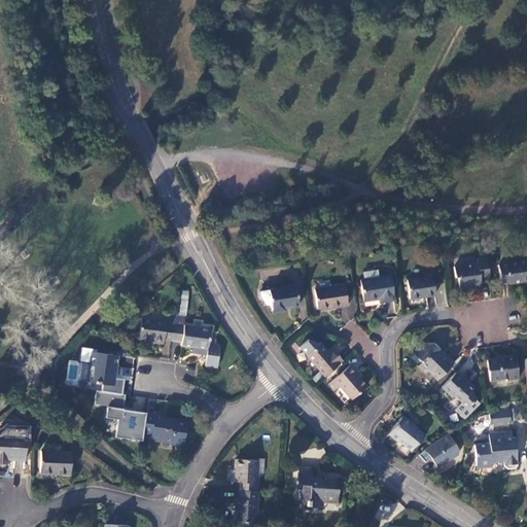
[(458,277),(459,288),(481,285),(480,280),(489,278),(487,258),(477,259),(477,264),(454,267),(455,277),(458,277)]
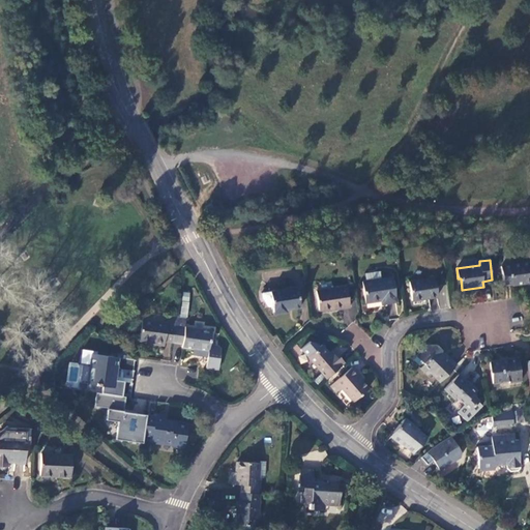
[(529,261),(500,266),(503,286),(511,285),(511,286),(529,283),(529,261)]
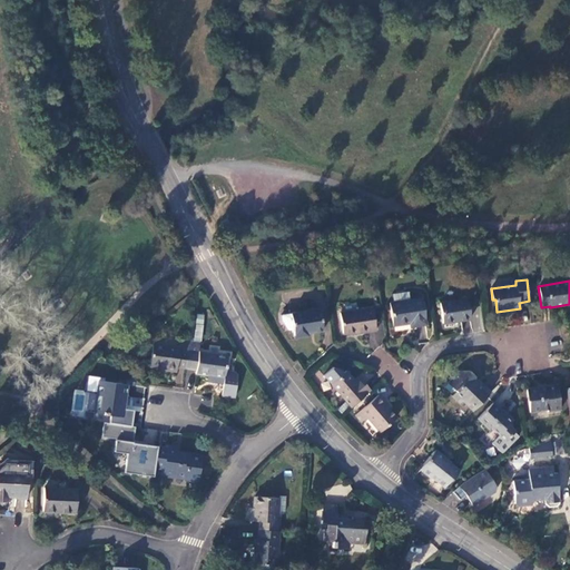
[(393,303),(410,301),(409,292),(392,294),(393,303)]
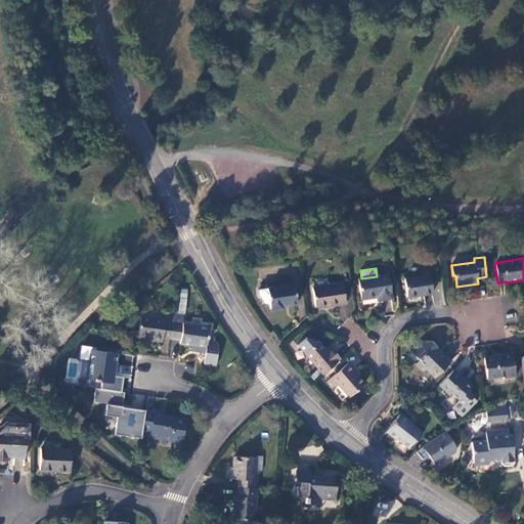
[(357,278),(360,300),(381,297),(381,301),(392,299),(388,274),(377,276),(361,278),(357,278)]
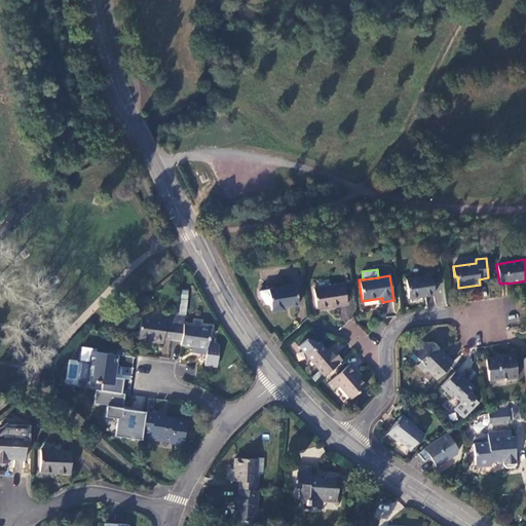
[(406,279),(408,298),(434,295),(431,275),(406,279)]
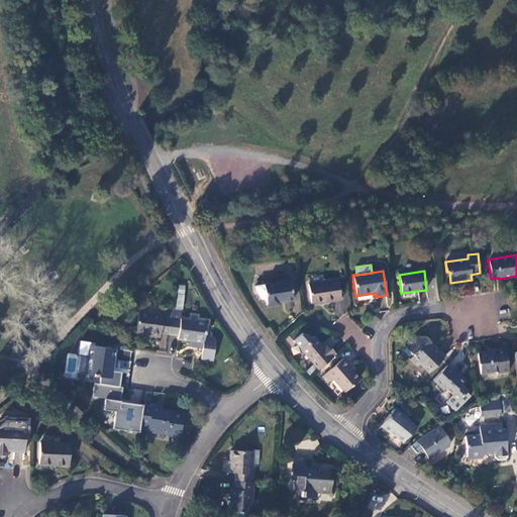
[(426,279),(429,302),(439,301),(435,278),(426,279)]
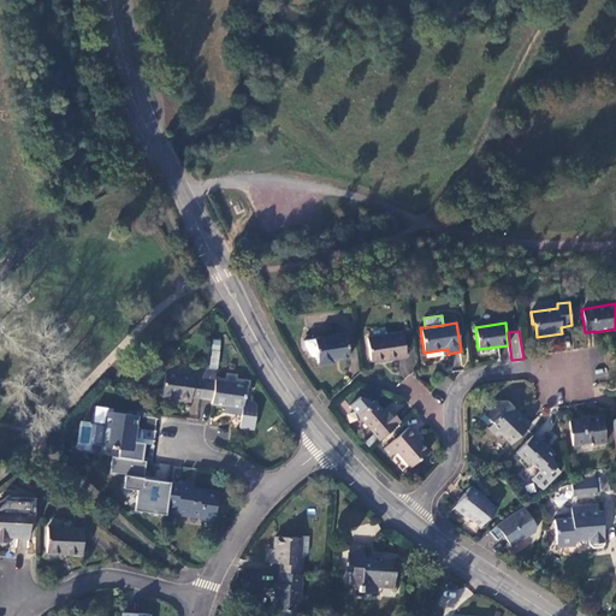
[(367,338),(371,362),(407,357),(403,333),(367,338)]
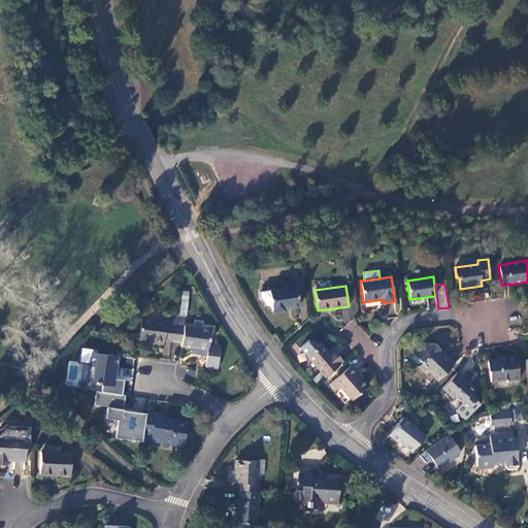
[(269,291),(272,314),(286,311),(285,308),(299,306),(296,287),(269,291)]
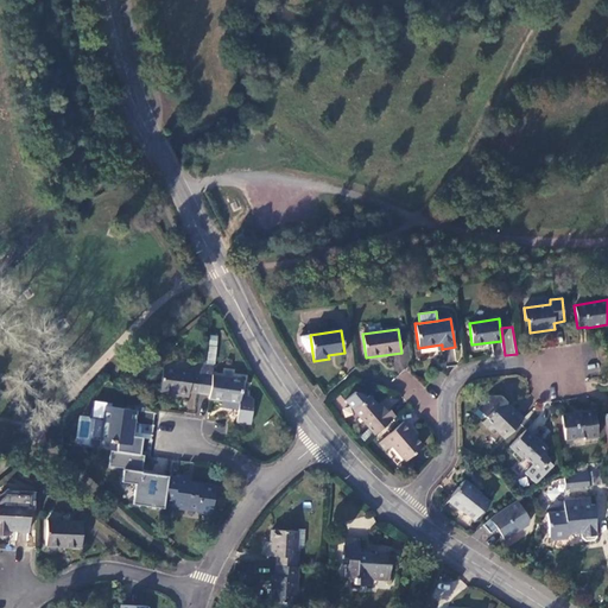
[(215,363),(219,335),(209,334),(207,363),(215,363)]
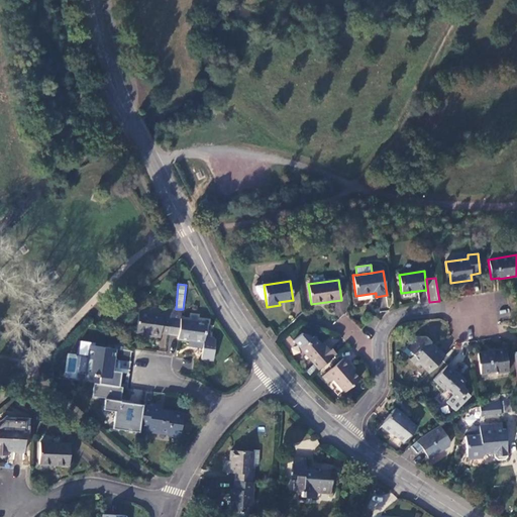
[(163,315),(138,312),(135,332),(151,334),(150,335),(160,336),(161,332),(169,333),(172,309),(164,308),(163,315)]
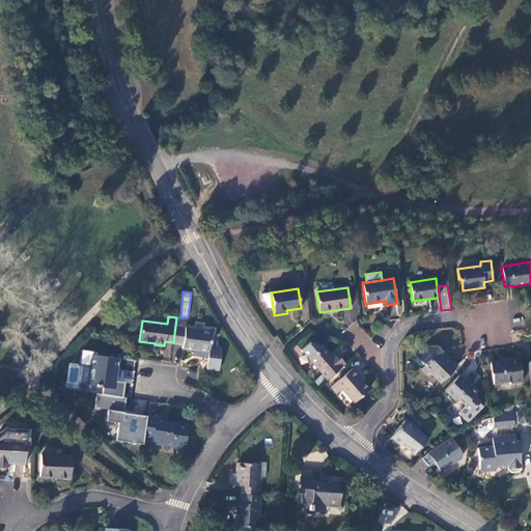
[(197,355),(208,356),(207,367),(220,369),(222,348),(220,345),(211,344),(213,330),(186,327),(187,318),(176,317),(173,342),(184,343),(184,347),(198,348),(197,355)]
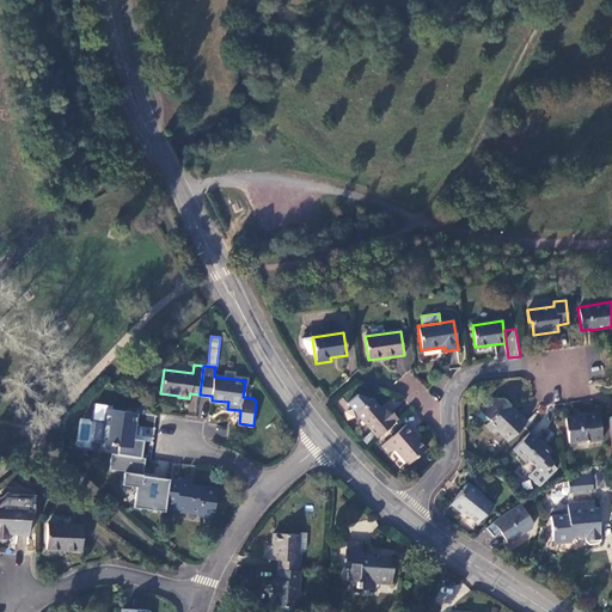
[(355,411),(354,412),(377,438),(398,420),(391,411),(390,414),(383,405),(380,408),(371,397),(368,401),(365,397),(356,395),(347,403),(355,411)]
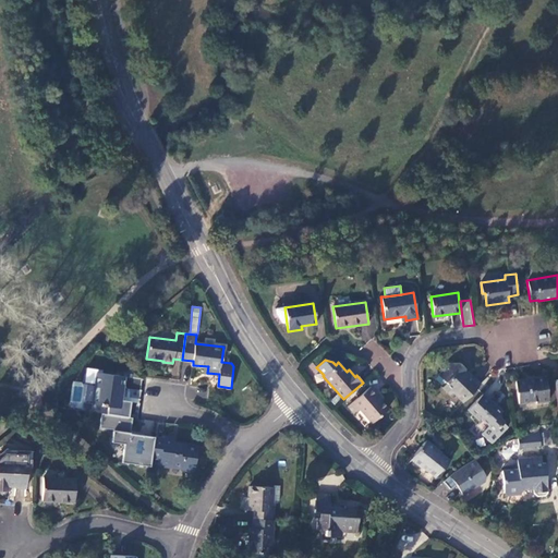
[(448,381),(443,388),(451,396),(453,393),(463,402),(478,387),(471,379),(464,374),(464,368),(459,363),(449,363),(439,374),(448,381)]
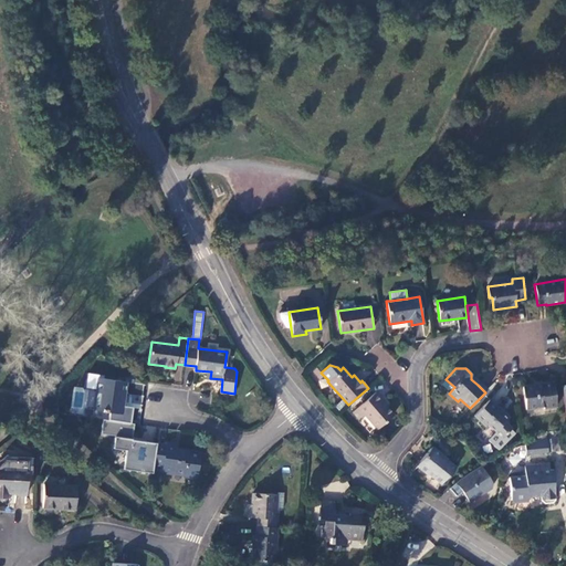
[(128,383),(97,378),(92,410),(124,413),(128,383)]
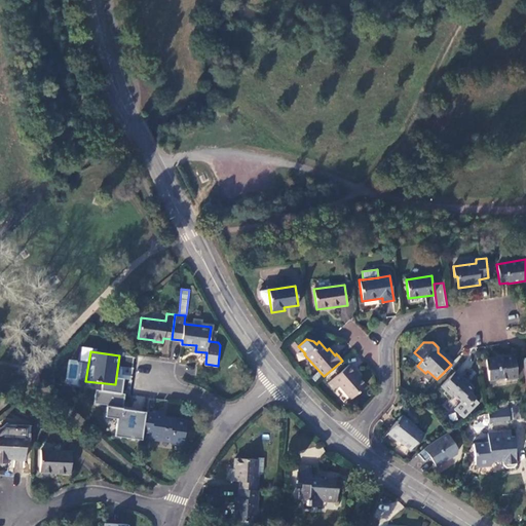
[(451,365),(453,362),(446,355),(444,358),(451,365)]
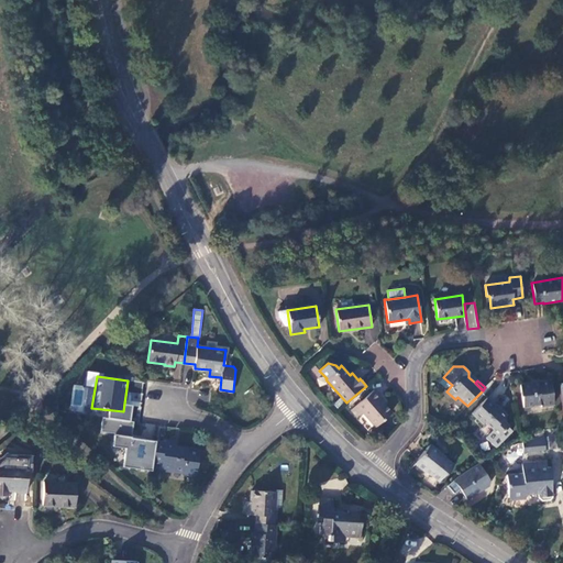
[(519,385),(522,407),(540,405),(541,407),(553,405),(550,381),(519,385)]
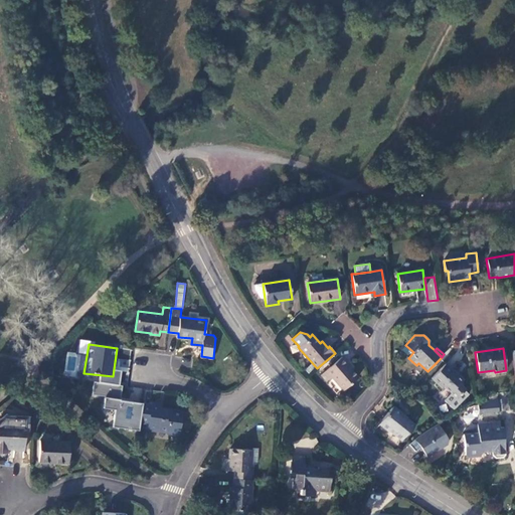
[(327,381),(332,377),(344,390),(358,378),(346,364),(348,363),(342,356),(321,375),(327,381)]
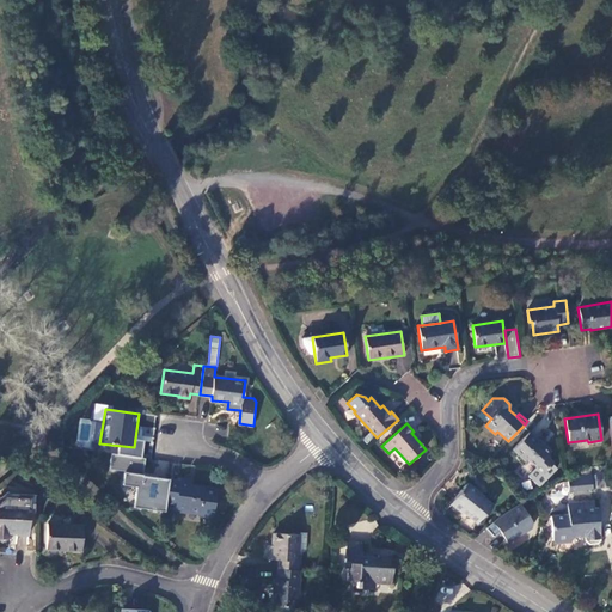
[(525,461),(527,459),(543,473),(554,463),(546,456),(551,451),(539,439),(538,441),(528,432),(512,450),(525,461)]
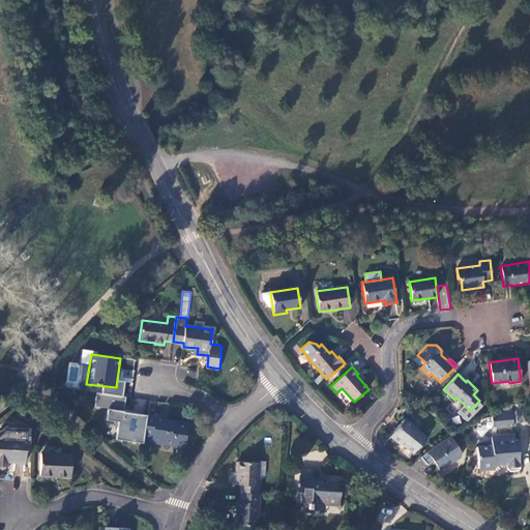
[(125,411),(145,413),(147,401),(126,399),(125,411)]
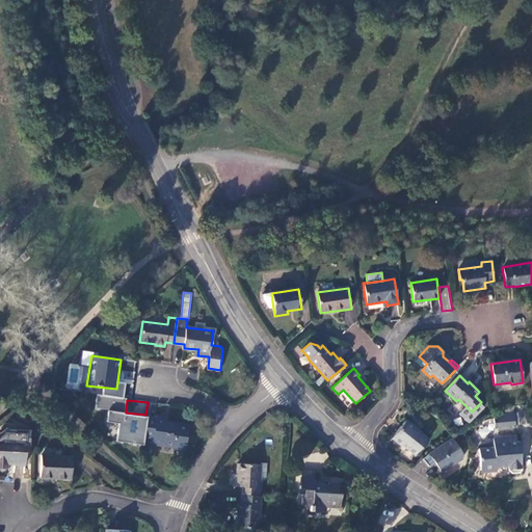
[(516,409),(496,418),(497,424),(517,423),(516,409)]
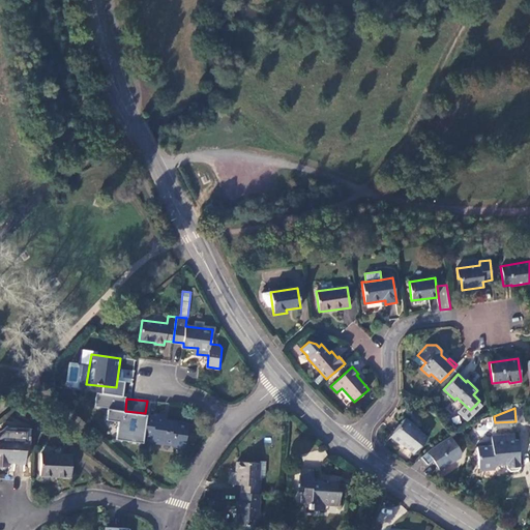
[(155,417),(146,416),(144,434),(152,435),(151,441),(174,444),(174,446),(183,447),(187,439),(189,430),(186,429),(187,423),(177,422),(176,423),(164,421),(165,416),(155,415),(155,417)]
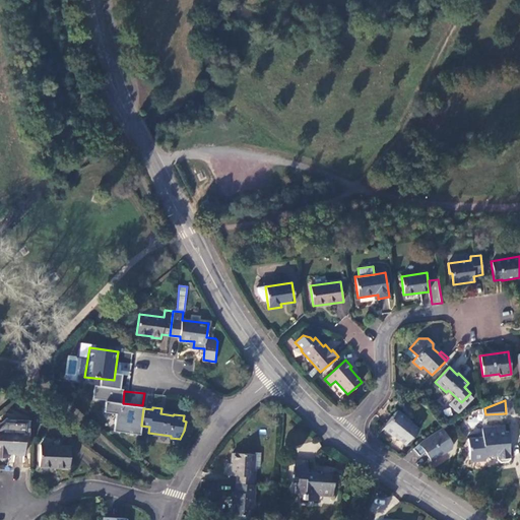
[(392,436),(393,435),(405,445),(411,437),(412,438),(418,430),(405,418),(405,417),(396,410),(382,428),(392,436)]
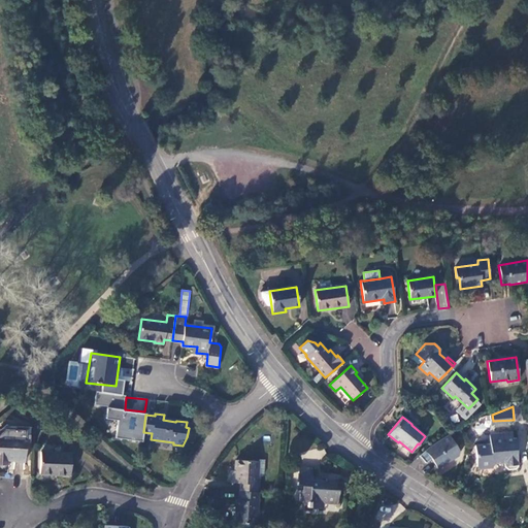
[(26,430),(5,429),(4,436),(0,436),(0,464),(7,465),(7,461),(13,461),(13,463),(25,463),(26,430)]
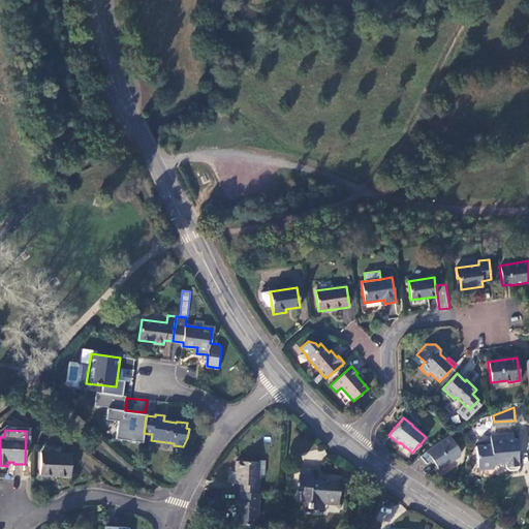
[(520,437),(516,438),(516,432),(497,433),(498,439),(493,440),(493,443),(477,444),(479,466),(483,468),(493,467),(495,465),(495,463),(507,462),(507,467),(510,469),(519,469),(521,466),(520,447),(521,447),(520,437)]
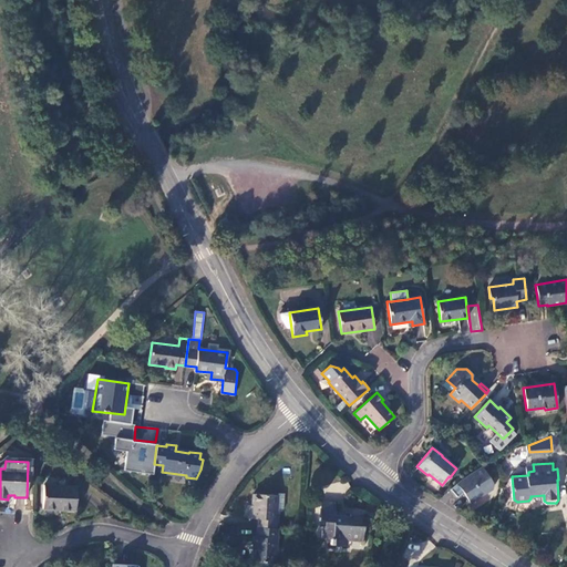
[(494,484),(483,466),(460,481),(450,488),(457,497),(463,492),(471,503),(494,488),(494,484)]
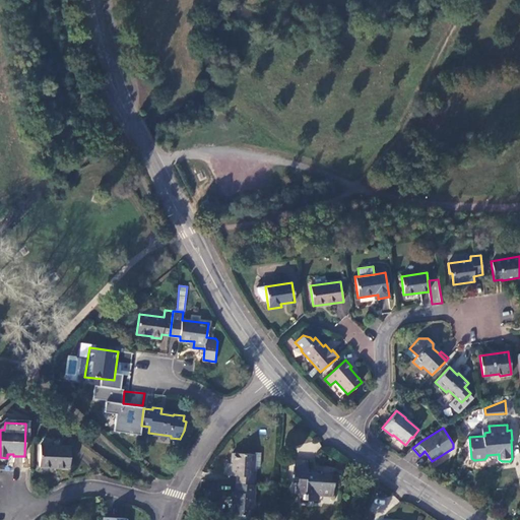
[(70,447),(40,445),(39,466),(69,467),(70,447)]
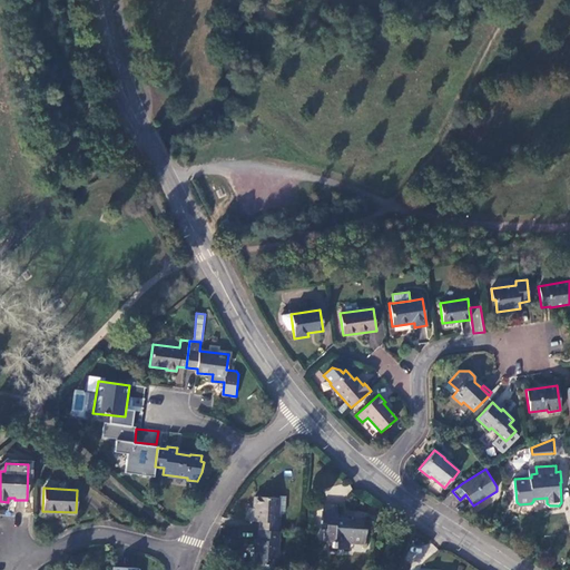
[(278,514),(287,514),(288,495),(279,495),(279,498),(255,497),(255,508),(251,508),(249,521),(259,522),(258,530),(277,531),(278,522),(275,522),(275,514),(278,514)]
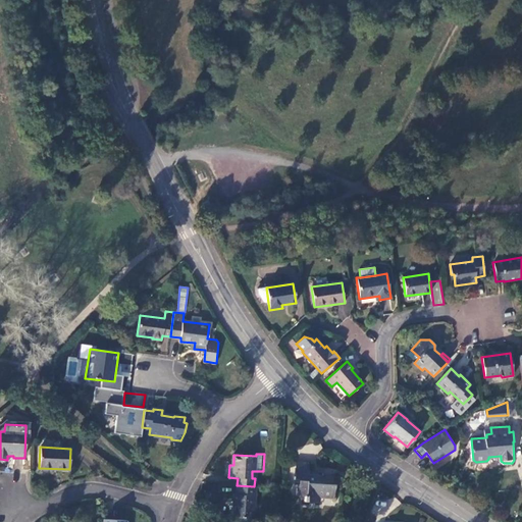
[(308,463),(295,462),(294,480),(299,480),(299,484),(296,484),(296,496),(304,497),(304,502),(318,503),(318,497),(333,498),(334,487),(340,487),(341,477),(332,476),(333,474),(324,473),(324,475),(317,475),(316,477),(311,476),(312,471),(308,471),(308,463)]
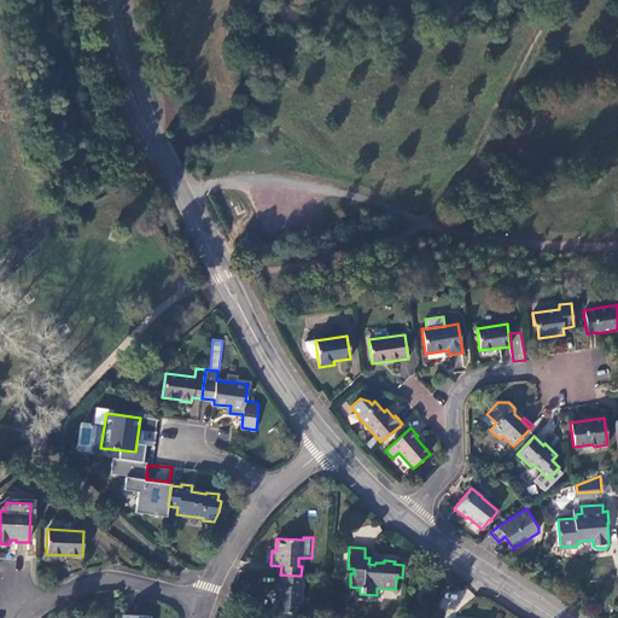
[(301,576),(280,575),(280,586),(277,586),(275,613),(298,614),(301,576)]
